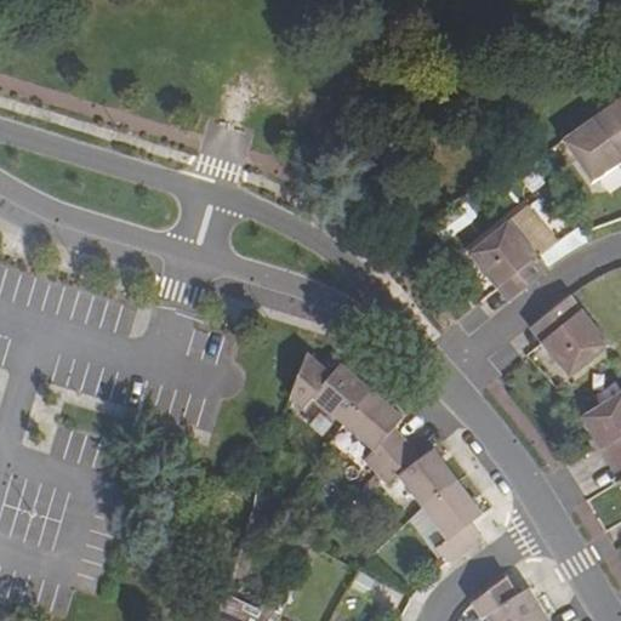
[(620,97),(609,107),(620,124),(620,97)]
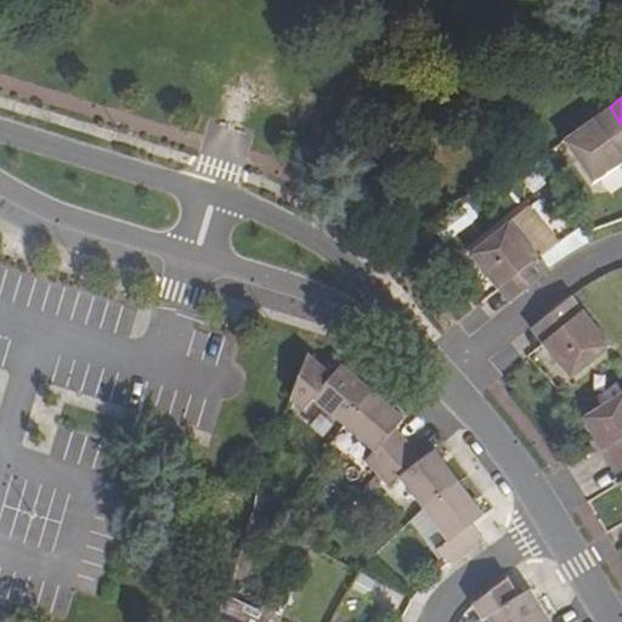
[(564,140),(594,182),(621,162),(621,124),(610,107),(564,140)]
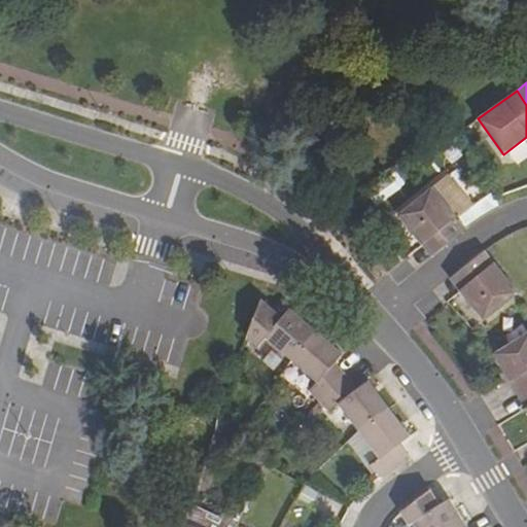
[(422,245),(432,257),(466,230),(431,187),(397,215),(422,245)]
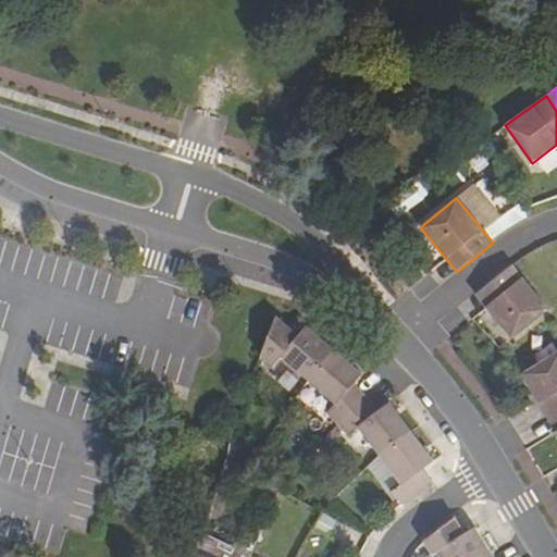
[(481,301),(511,337),(547,309),(511,264),(474,295),(481,301)]
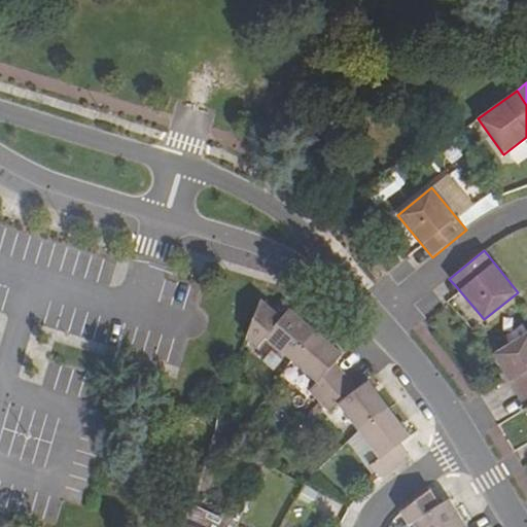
[(268,338),(293,359),(318,332),(290,308),(282,318),(261,300),(247,337),(259,347),(268,338)]
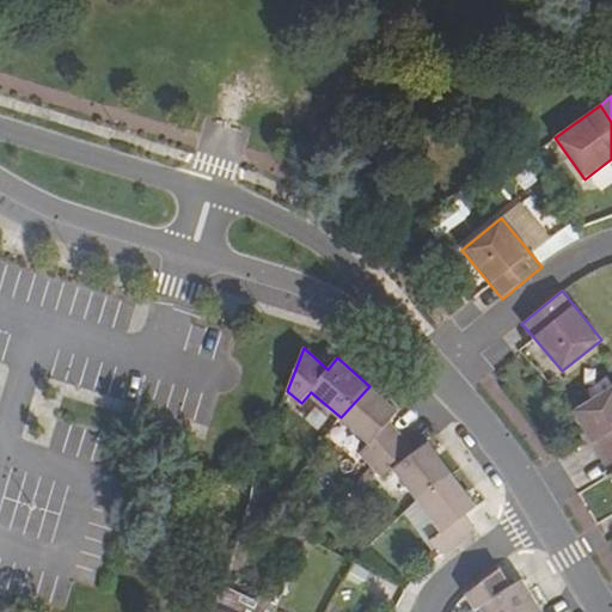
[(360,453),(373,465),(404,436),(390,421),(401,412),(369,386),(341,417),(369,442),(360,453)]
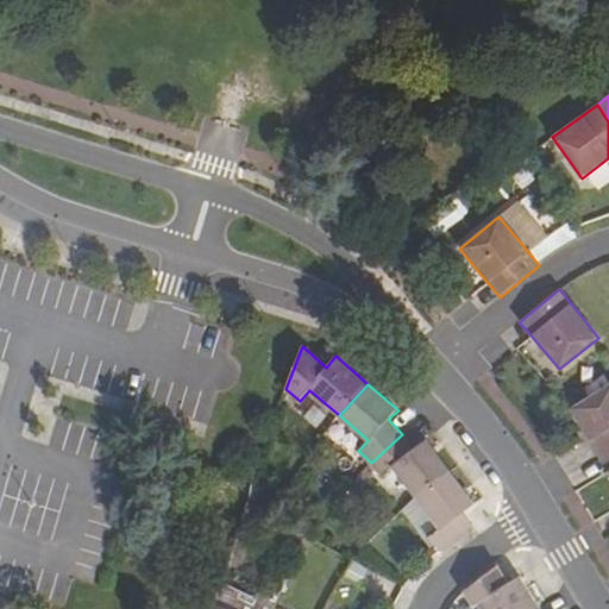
[(608,385),(569,409),(597,456),(608,449),(608,385)]
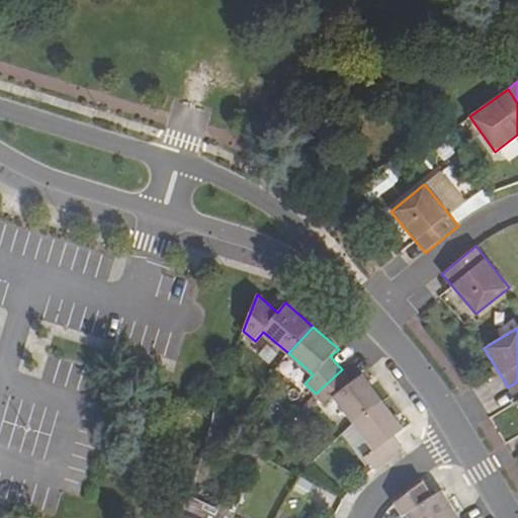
[(335,399),(354,425),(381,403),(362,374),(353,380),(342,369),(316,394),(326,406),(335,399)]
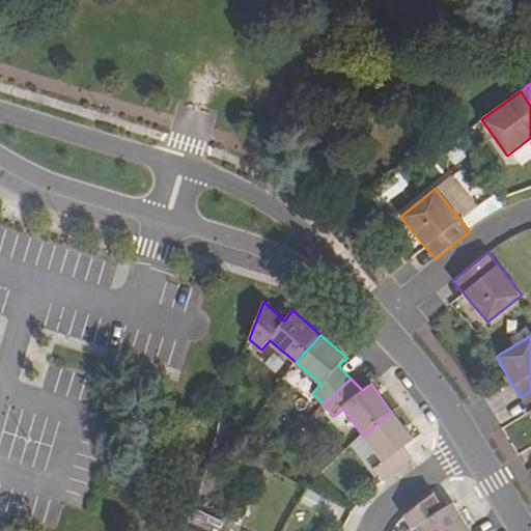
[(530,391),(521,397),(530,414),(530,391)]
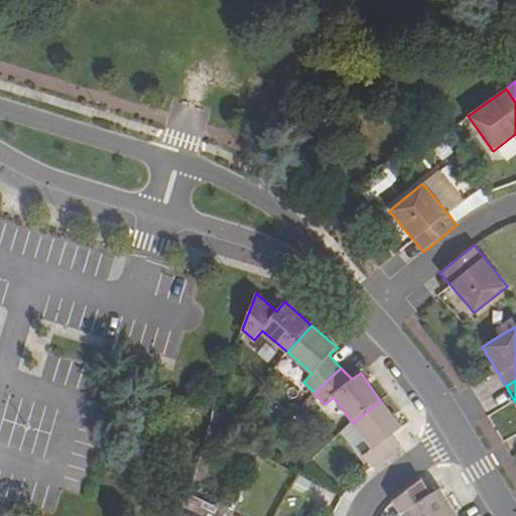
[(367,460),(372,467),(400,444),(393,435),(402,427),(380,401),(353,423),(372,448),(364,455),(367,460)]
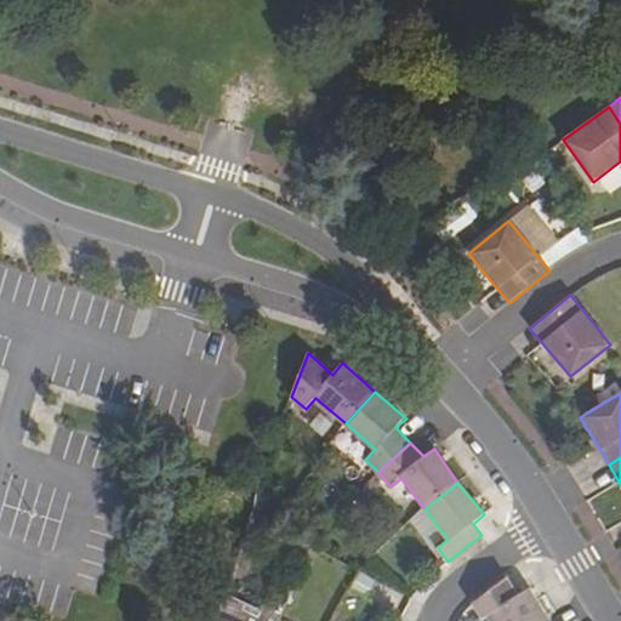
[(442,553),(438,547),(448,540),(425,510),(412,520),(439,556),(442,553)]
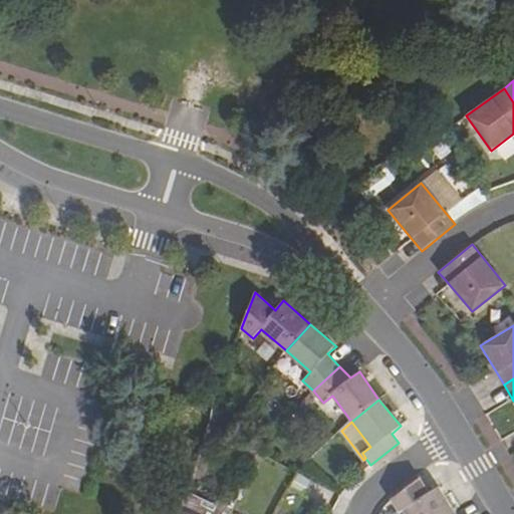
[(215,443),(253,465),(259,451),(209,423),(201,463),(195,476),(204,481),(215,443)]
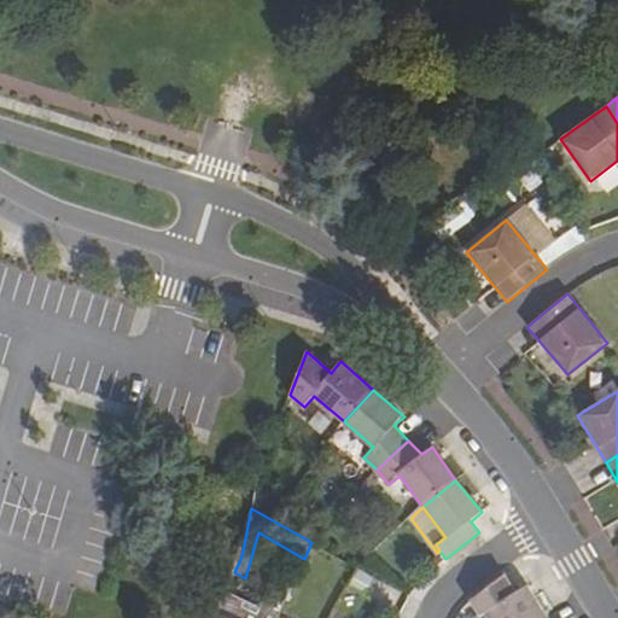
[(347,584),(382,598),(386,582),(353,570),(347,584)]
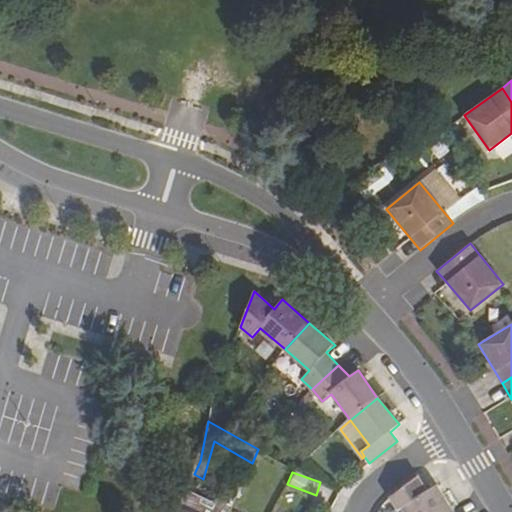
[(403,507),(405,511),(447,511),(452,509),(437,485),(427,491),(418,477),(390,497),(398,510),(403,507)]
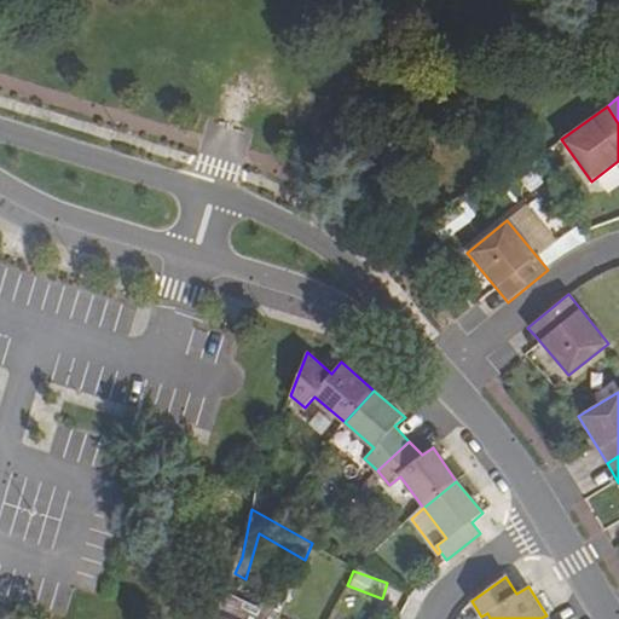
[(276,618),(281,611),(262,602),(260,608),(226,591),(215,614),(225,618),(276,618)]
